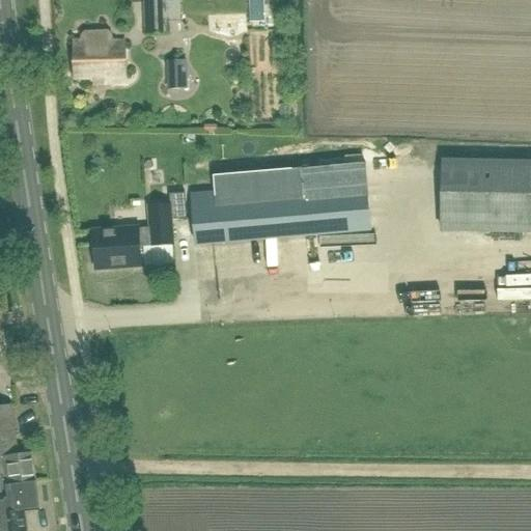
[(144,36),(170,35),(169,15),(168,1),(143,2),(144,36)]
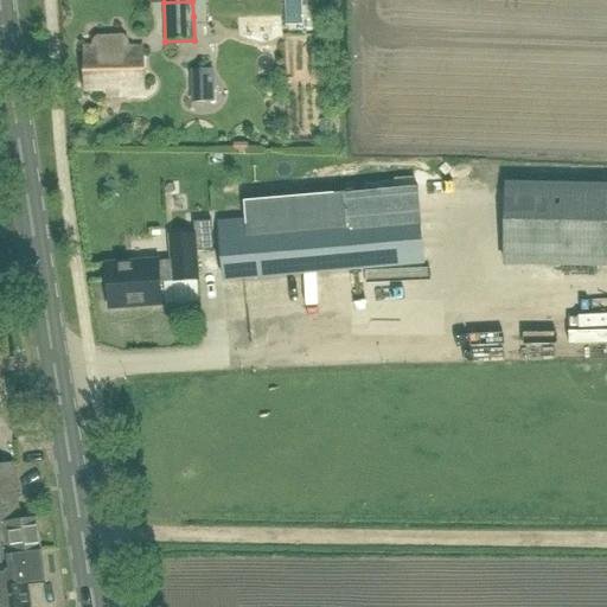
[(285,34),(285,23),(253,24),(254,36),(285,34)]
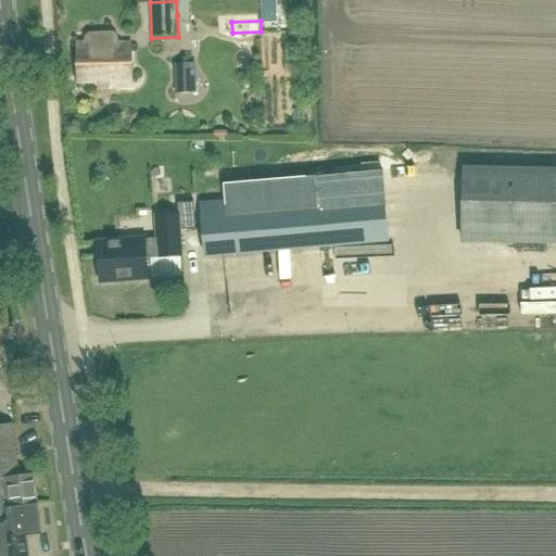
[(106,45),(105,39),(103,36),(89,36),(86,39),(86,45),(77,45),(78,83),(98,83),(98,88),(133,87),(131,43),(106,45)]
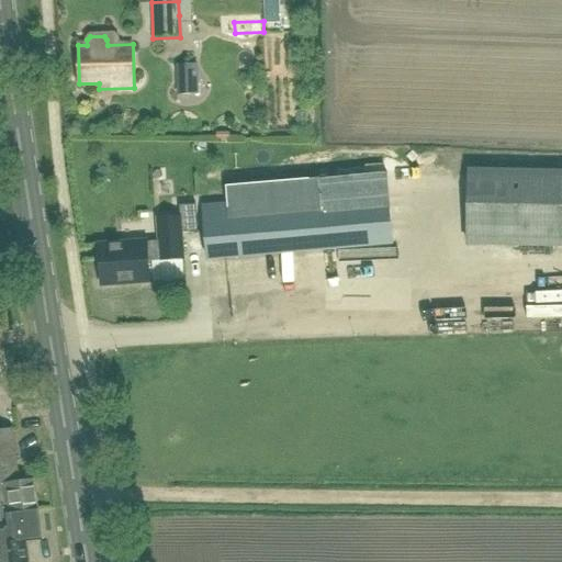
[(178,96),(198,96),(197,65),(177,65),(178,96)]
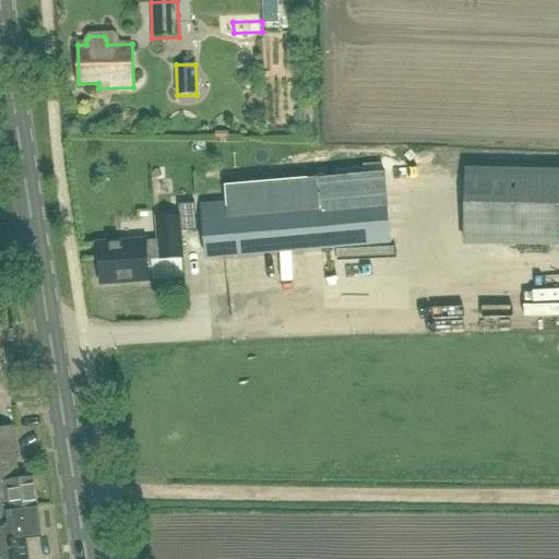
[(463,240),(558,240),(558,168),(463,168),(463,240)]
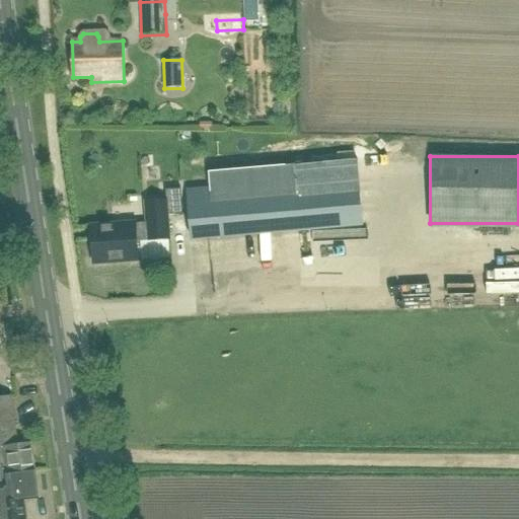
[(300,230),(362,224),(357,160),(294,166),(250,170),(212,173),(213,190),(186,192),(190,237),(299,227),(300,230)]
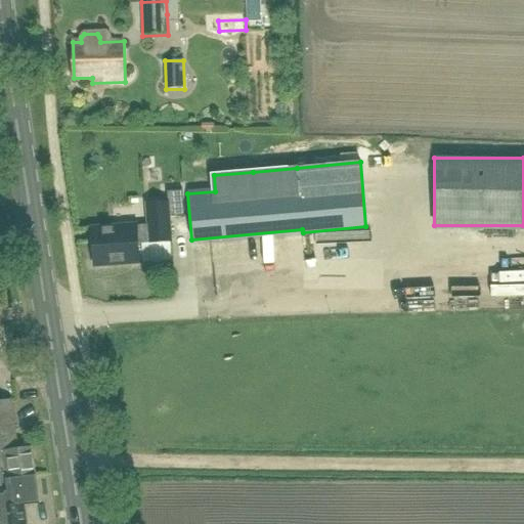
[(182,191),(167,191),(169,217),(184,216),(182,191)]
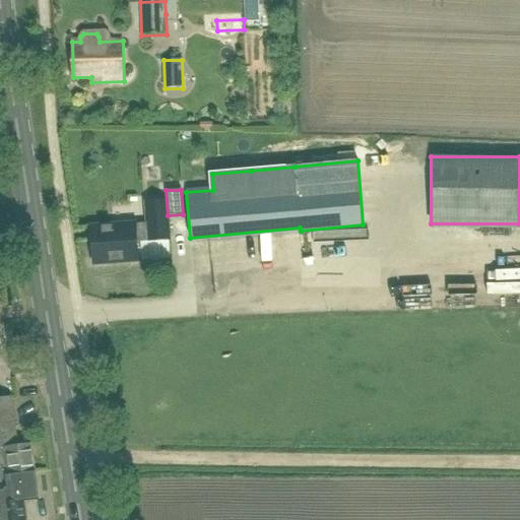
[(169,240),(166,201),(145,203),(147,223),(135,224),(90,228),(93,264),(138,261),(136,243),(169,240)]
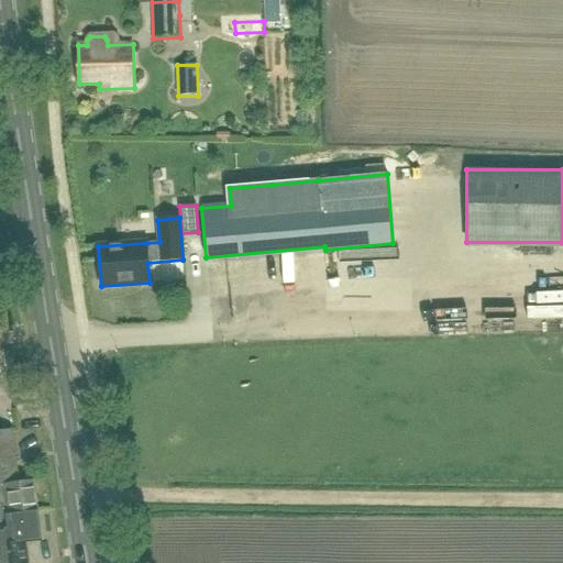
[(147,263),(150,283),(185,279),(183,260),(147,263)]
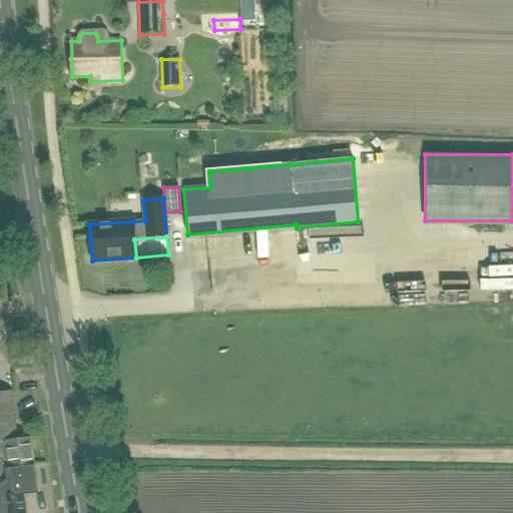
[(17,469),(35,467),(31,439),(14,441),(12,423),(15,423),(13,405),(11,392),(0,393),(0,476),(0,481),(18,480),(17,469)]
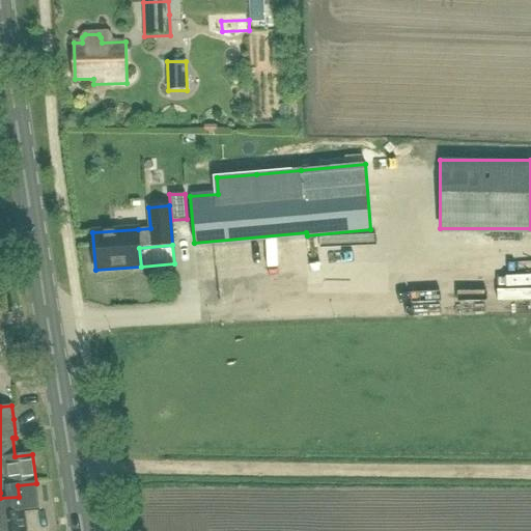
[(0,530),(19,530),(18,518),(23,516),(22,512),(39,509),(36,483),(18,485),(19,497),(0,498),(0,493),(0,530)]
